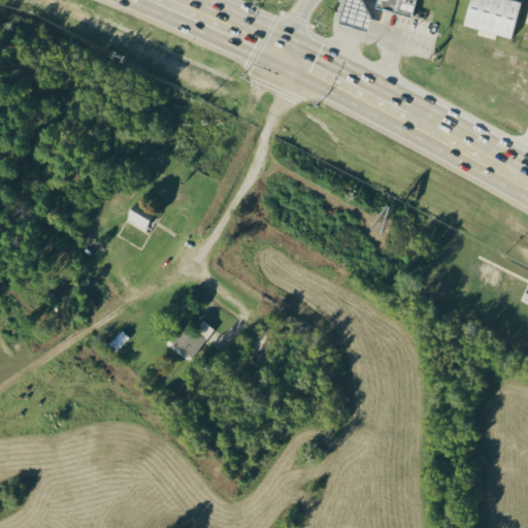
[(344,0),(361,0),(371,17),(367,30),(338,22),(344,0)]
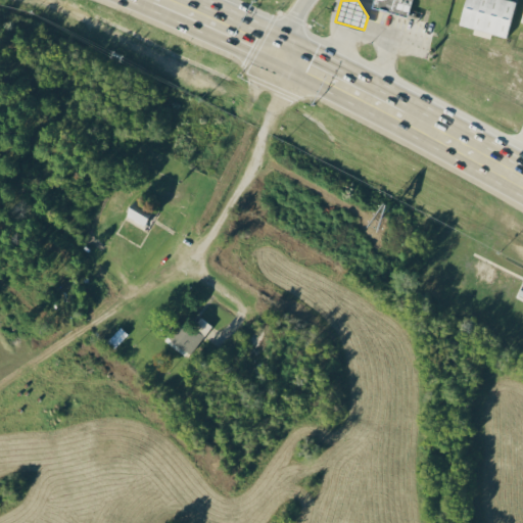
[(371,6),(372,0),(410,0),(407,15),(371,6)]
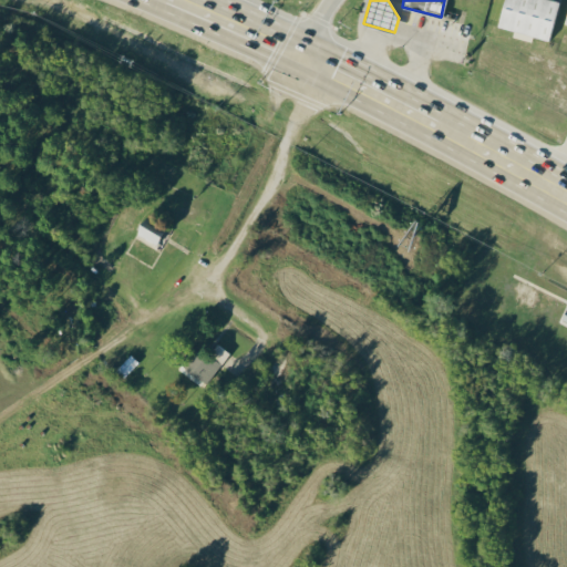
[(503,0),(497,27),(514,30),(512,37),(532,41),(533,37),(549,40),(558,0),(503,0)]
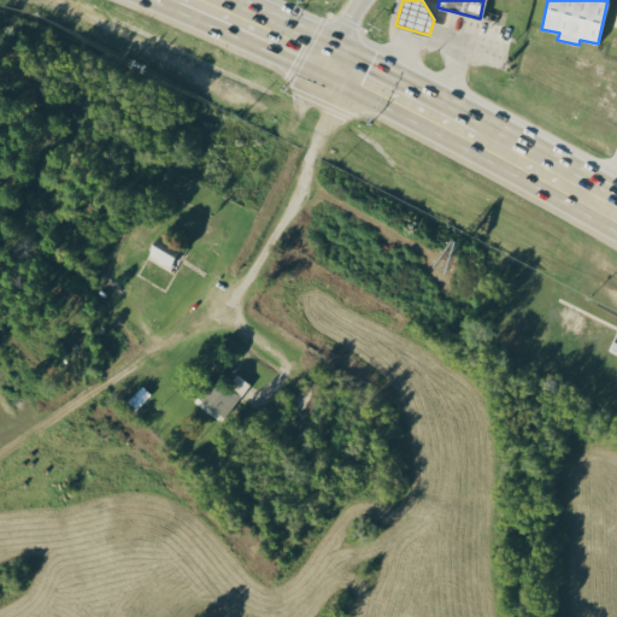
[(170,269),(176,254),(151,245),(146,259),(170,269)]
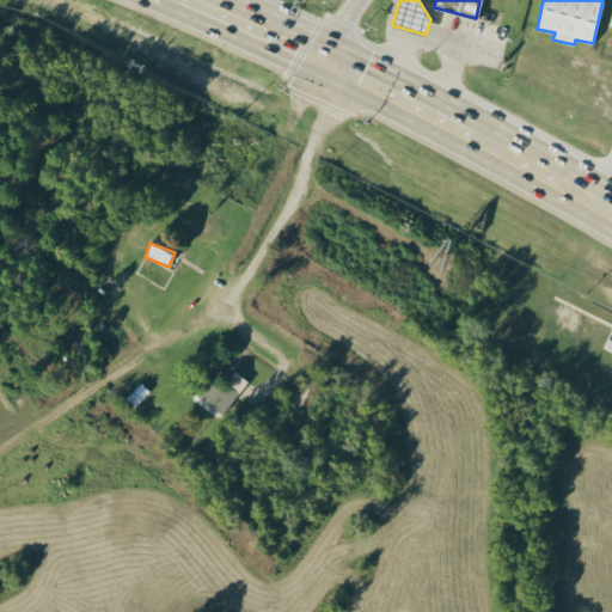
[(571,336),(582,313),(571,308),(561,330),(571,336)]
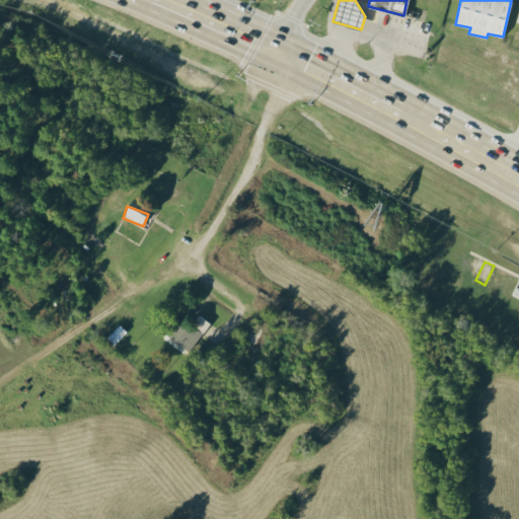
[(177,318),(166,336),(190,351),(209,322),(199,315),(191,327),(177,318)]
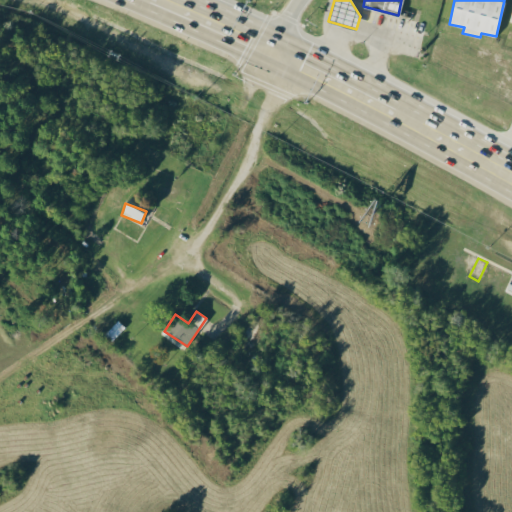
All buildings are outlined.
